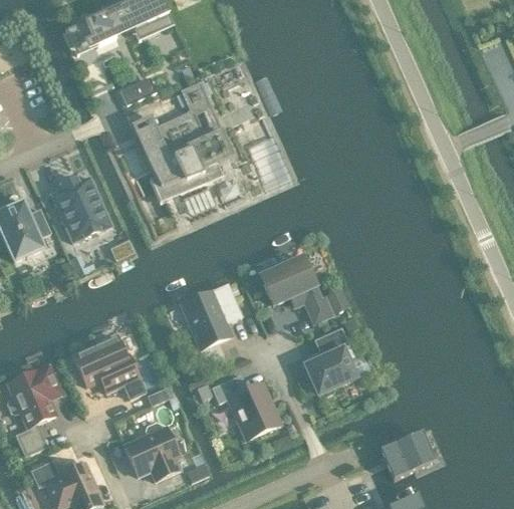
[(167,9),(163,0),(130,0),(122,3),(121,0),(116,0),(101,7),(103,11),(83,20),(95,45),(115,36),(113,33),(122,29),(124,32),(144,24),(144,23),(168,12),(166,9),(167,9)]
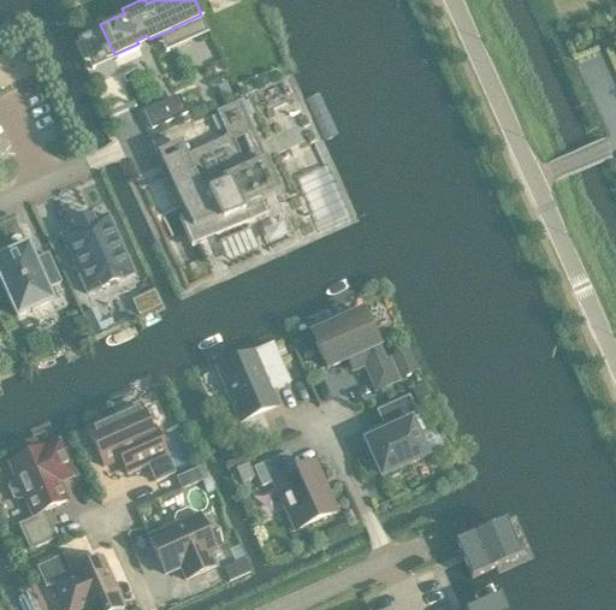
[(349,212),(286,75),(150,136),(163,161),(136,173),(187,285),(349,212)]
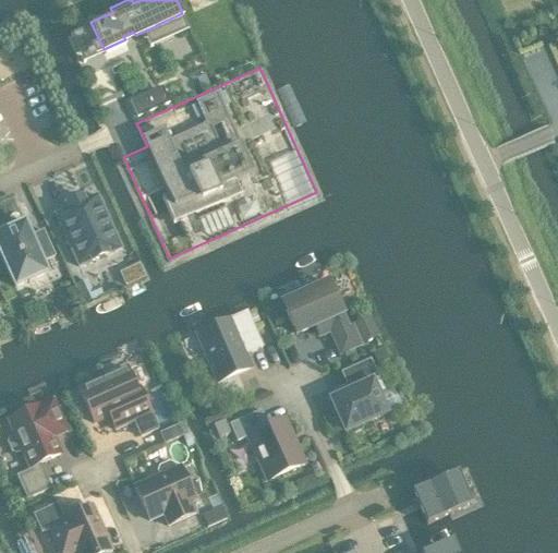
[(205,70),(198,73),(202,83),(208,81),(205,70)]
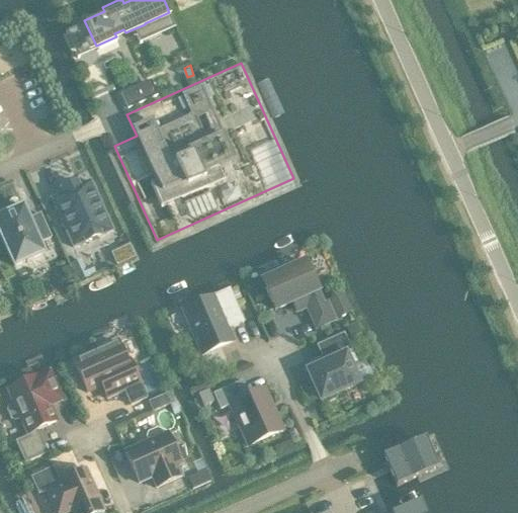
[(157,92),(150,77),(120,90),(127,105),(157,92)]
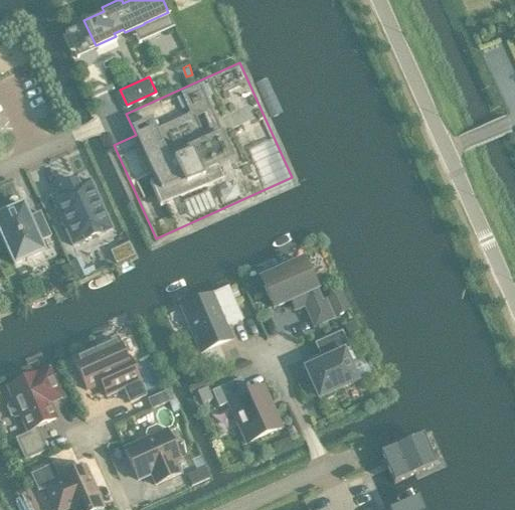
[(111,225),(89,177),(77,182),(75,177),(60,184),(62,188),(51,193),(72,242),(111,225)]
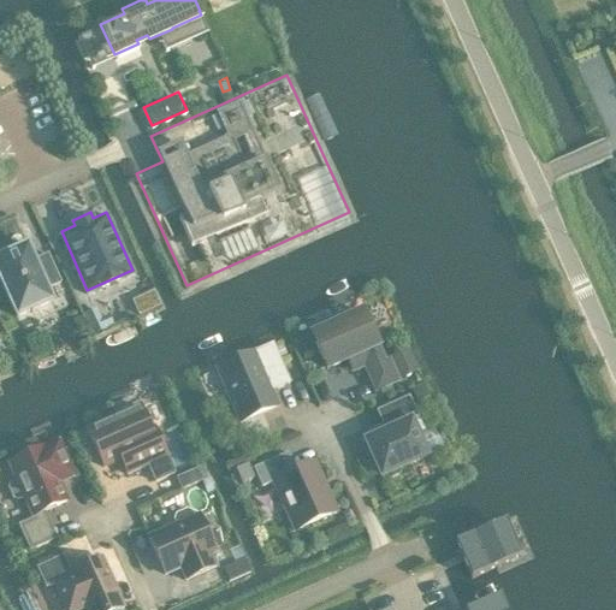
[(60,278),(47,250),(34,256),(27,241),(16,246),(13,242),(1,248),(3,252),(0,253),(0,276),(17,313),(30,307),(31,308),(39,305),(37,303),(52,297),(46,285),(60,278)]
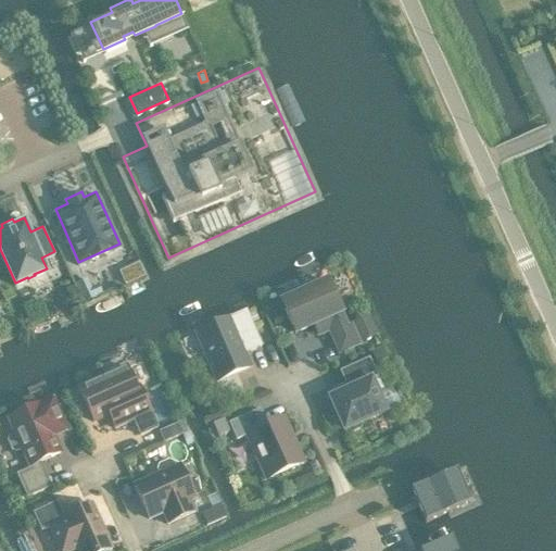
[(138,260),(119,268),(125,280),(144,271),(138,260)]
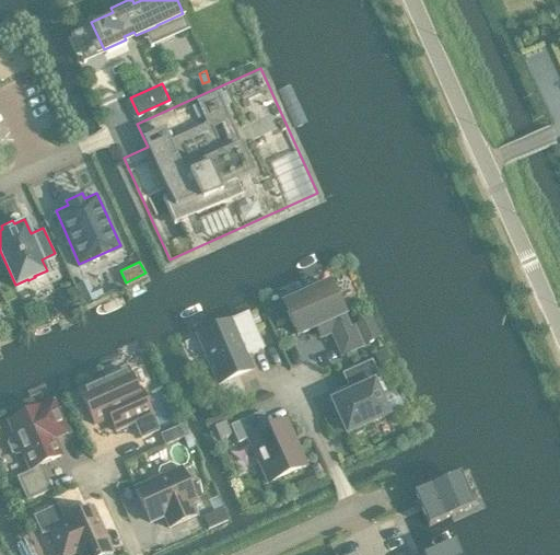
[(86,277),(76,281),(84,300),(95,295),(86,277)]
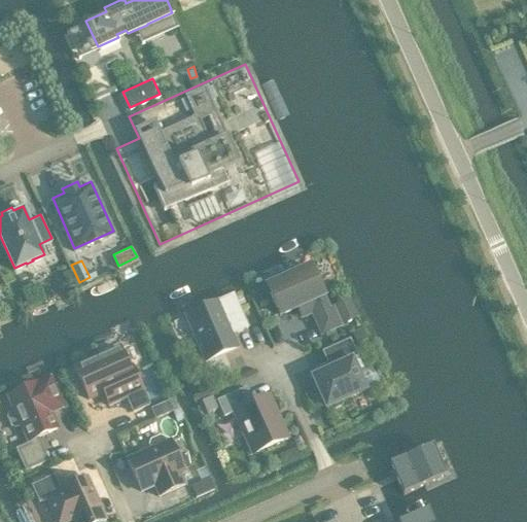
[(310,264),(289,272),(267,282),(280,312),(297,304),(302,313),(312,309),(321,329),(339,322),(331,306),(328,308),(321,293),(323,292),(310,264)]
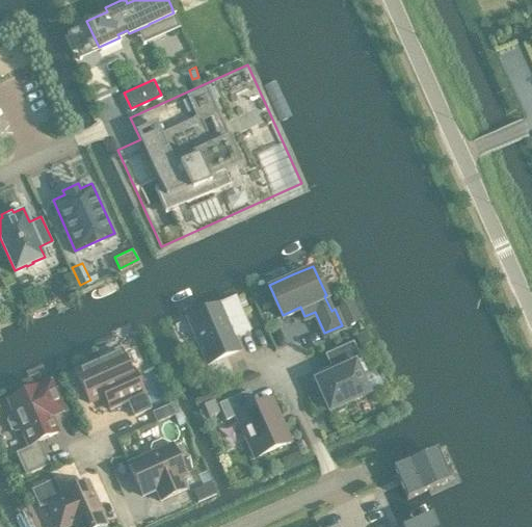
[(239,332),(249,327),(235,293),(187,315),(207,361),(239,347),(232,332),(238,330),(239,332)]
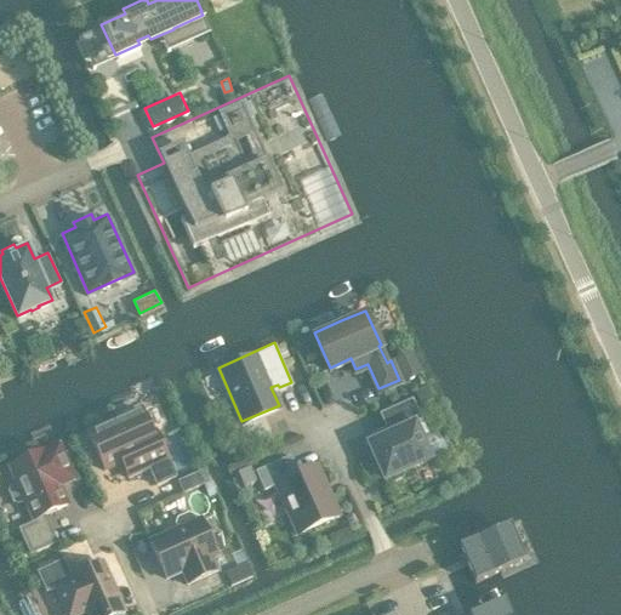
[(9,346),(0,349),(0,359),(4,368),(16,362),(9,346)]
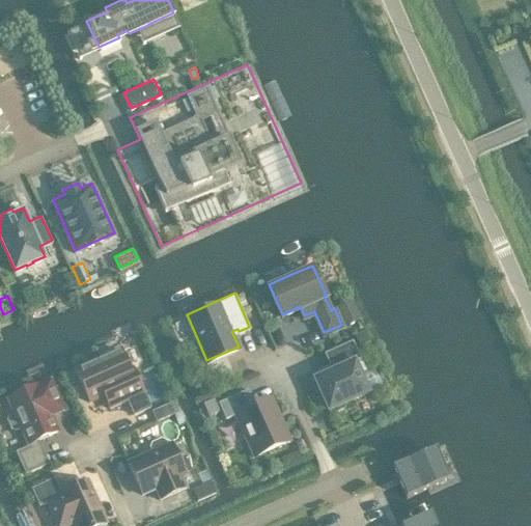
[(360,316),(352,297),(334,304),(342,324),(360,316)]
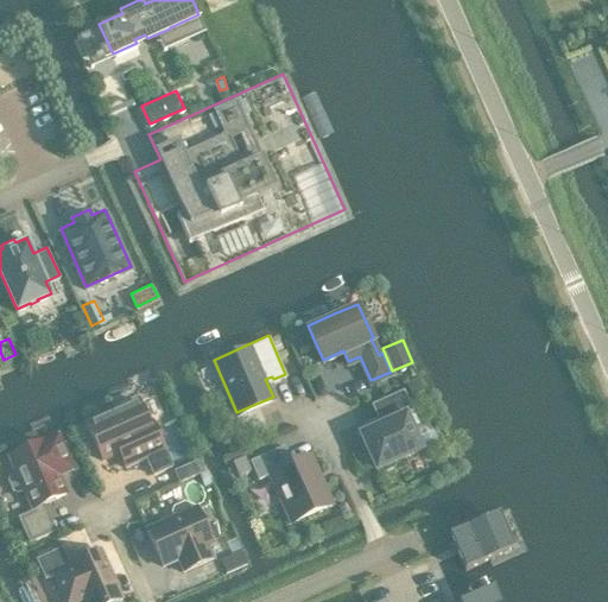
[(423,388),(417,374),(405,380),(411,393),(423,388)]
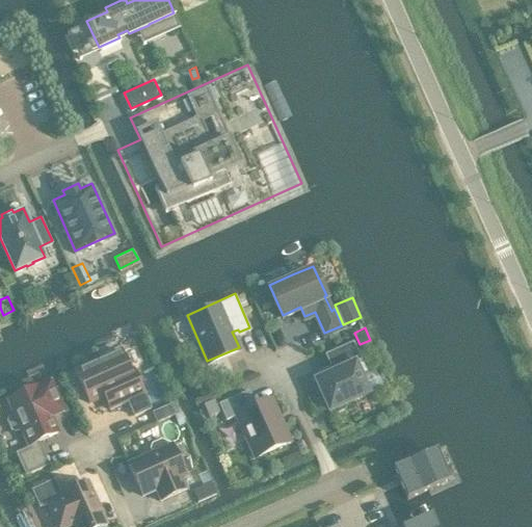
[(369,391),(360,371),(366,369),(352,339),(325,351),(329,350),(337,367),(315,377),(328,409),(333,406),(337,410),(344,405),(345,401),(369,391)]
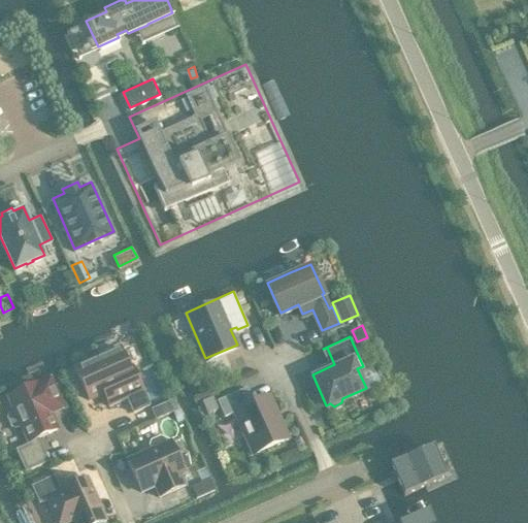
[(120,345),(74,365),(89,396),(103,390),(109,403),(127,395),(133,410),(149,402),(131,362),(128,364),(120,345)]
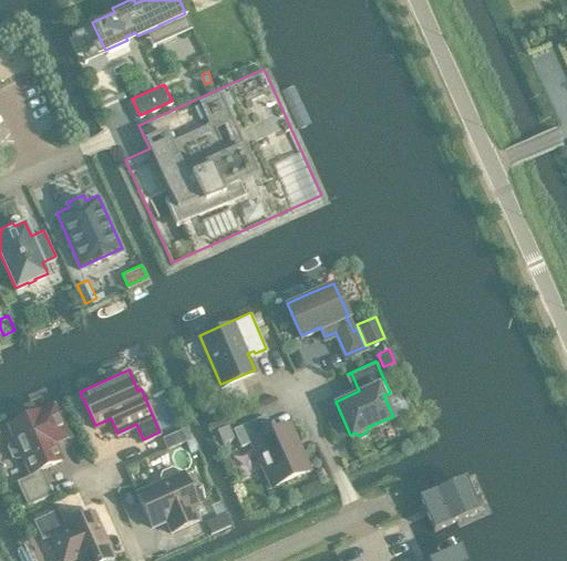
[(62,457),(55,440),(54,438),(66,433),(68,435),(69,435),(54,402),(7,423),(14,438),(9,439),(8,444),(11,454),(17,455),(21,453),(30,474),(17,479),(28,502),(52,491),(41,466),(62,457)]
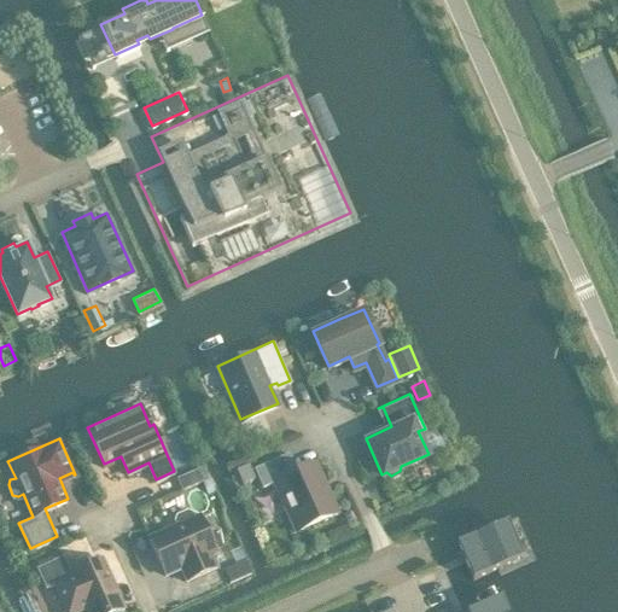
[(337,510),(315,460),(290,471),(281,453),(254,465),(262,484),(274,479),(296,529),(337,510)]
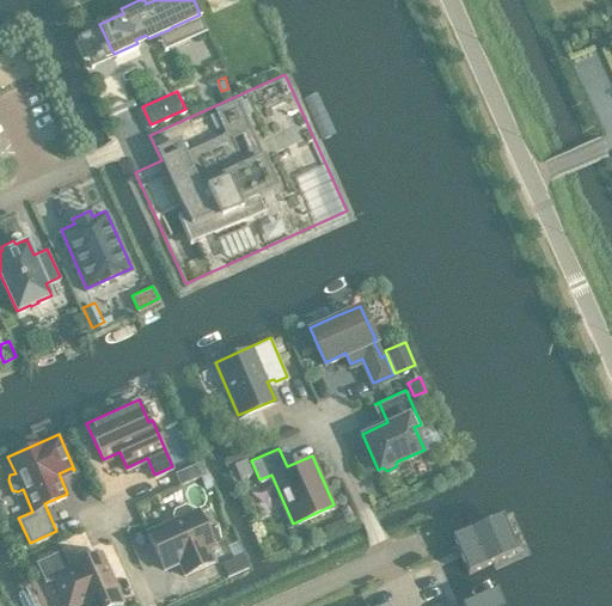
[(246,457),(234,461),(240,475),(252,470),(246,457)]
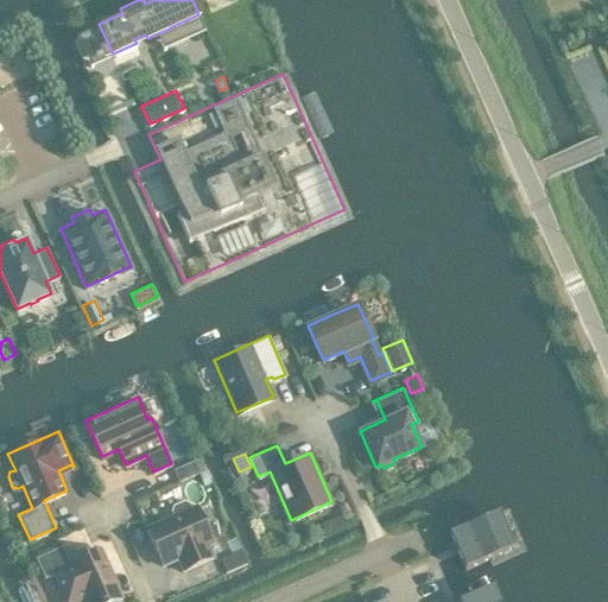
[(198,456),(173,467),(178,477),(203,467),(198,456)]
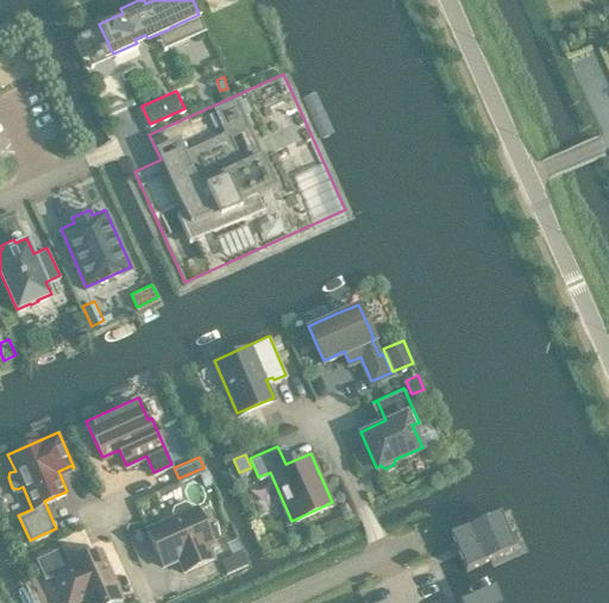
[(207,468),(200,471),(205,483),(212,479),(207,468)]
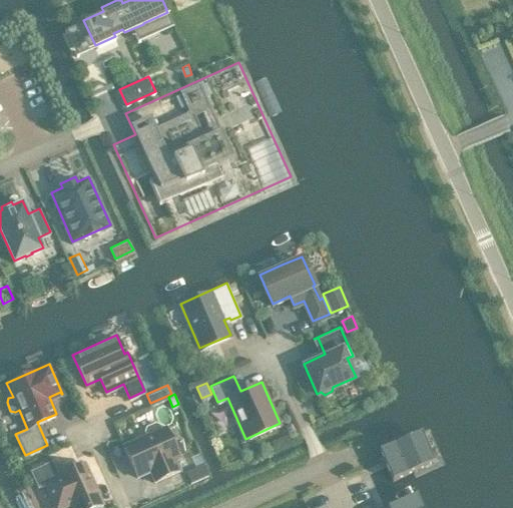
[(179,456),(165,425),(161,427),(159,423),(154,422),(146,425),(145,429),(147,434),(123,444),(136,475),(151,468),(155,469),(158,476),(153,478),(154,480),(180,468),(175,457),(179,456)]
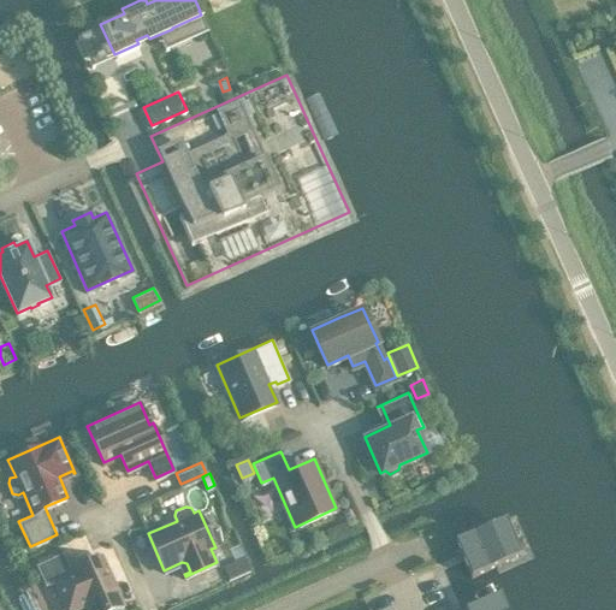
[(502,517),(456,538),(472,573),(517,552),(502,517)]
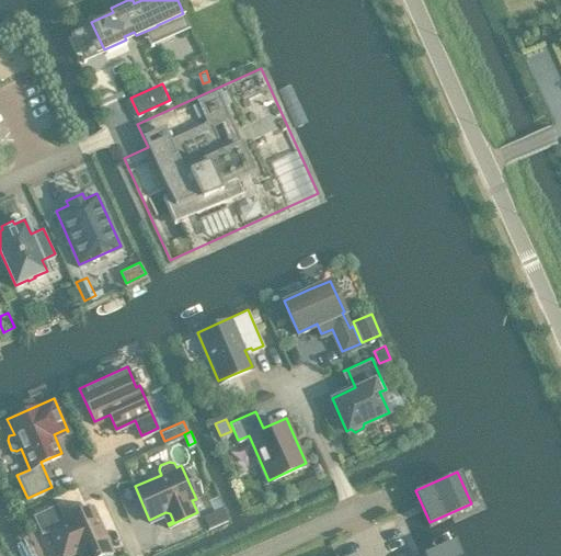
[(48,529),(60,555),(63,555),(78,549),(80,555),(99,555),(113,549),(92,505),(64,518),(57,502),(33,513),(42,532),(48,529)]
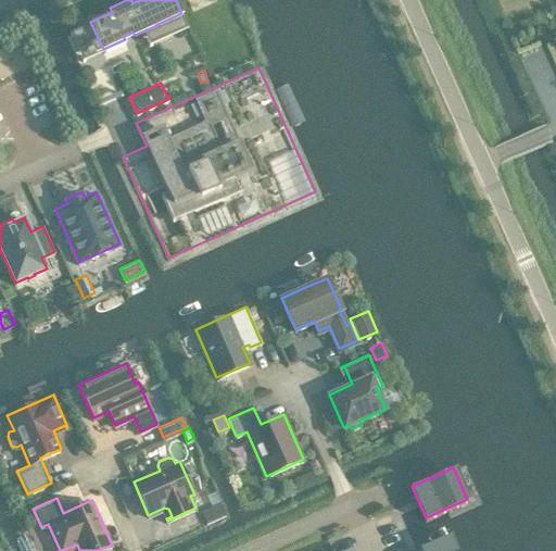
[(220,501),(201,510),(206,522),(226,513),(220,501)]
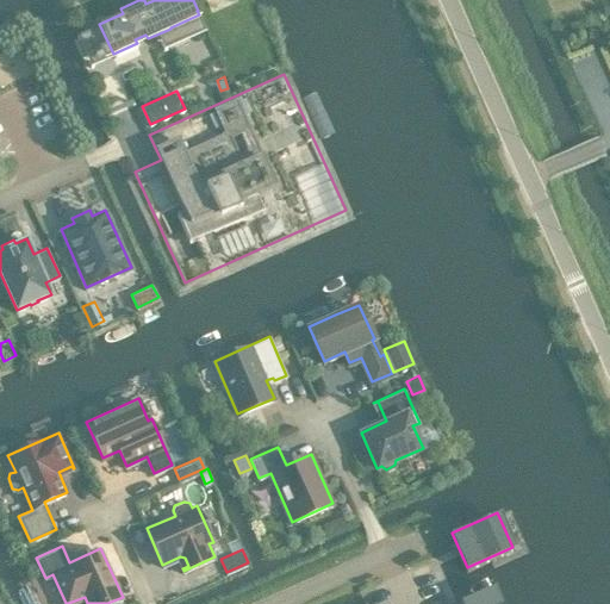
[(502,603),(495,586),(461,602),(461,603),(502,603)]
